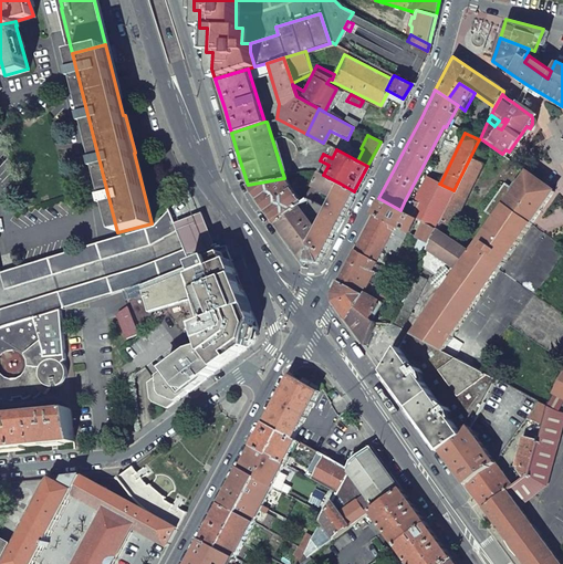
[(449,226),(481,163),(470,157),(454,190),(439,220),(449,226)]
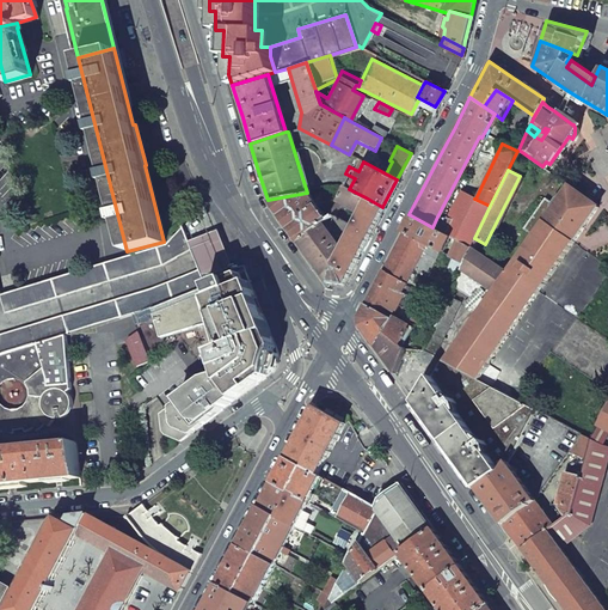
[(349,189),(355,178),(345,174),(338,188),(345,187),(349,189)]
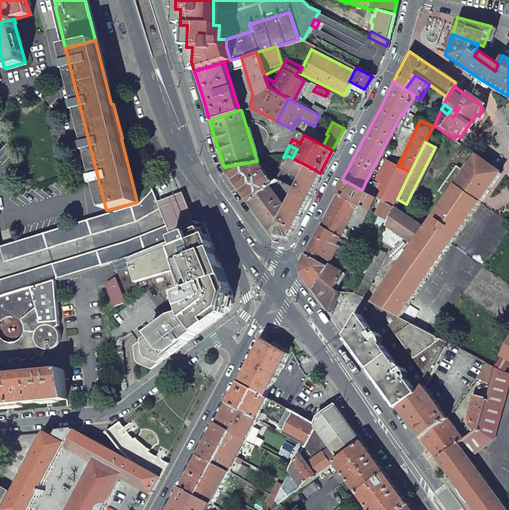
[(407,304),(499,171),(487,163),(475,154),(463,171),(454,165),(437,189),(446,196),(424,227),(413,243),(405,254),(400,261),(388,277),(380,288),(371,301),(410,322),(416,309),(407,304)]
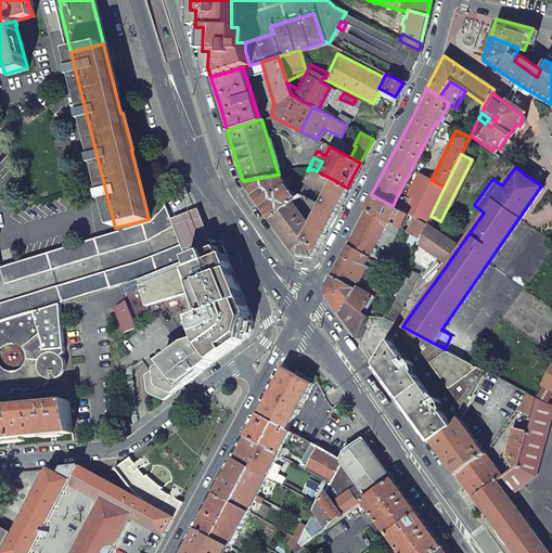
[(317,171),(313,169),(307,182),(325,192),(332,179),(317,171)]
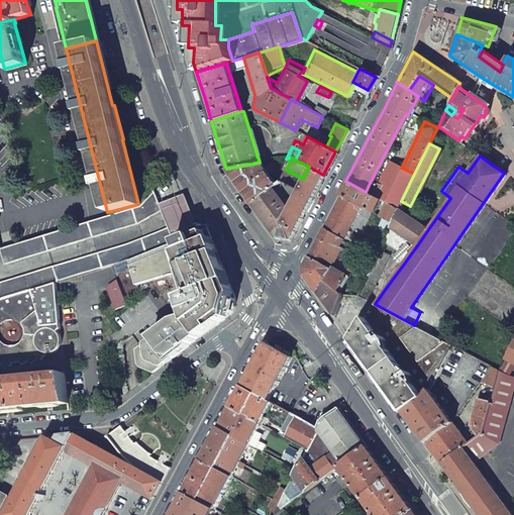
[(402,168),(391,162),(380,184),(370,183),(366,192),(379,199),(385,202),(397,209),(401,201),(414,174),(401,168),(402,168)]
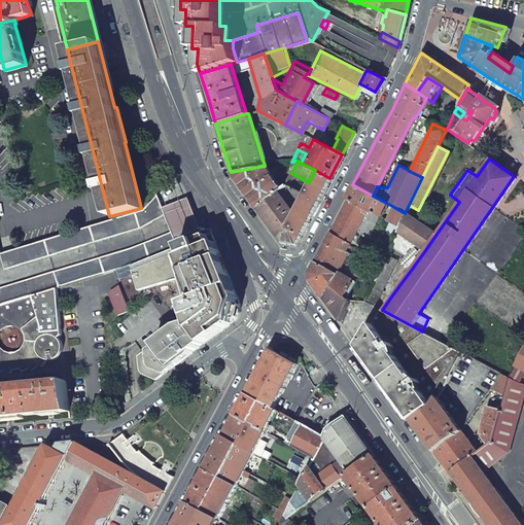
[(265,166),(231,172),(245,191),(255,207),(278,189),(280,188),(265,166)]
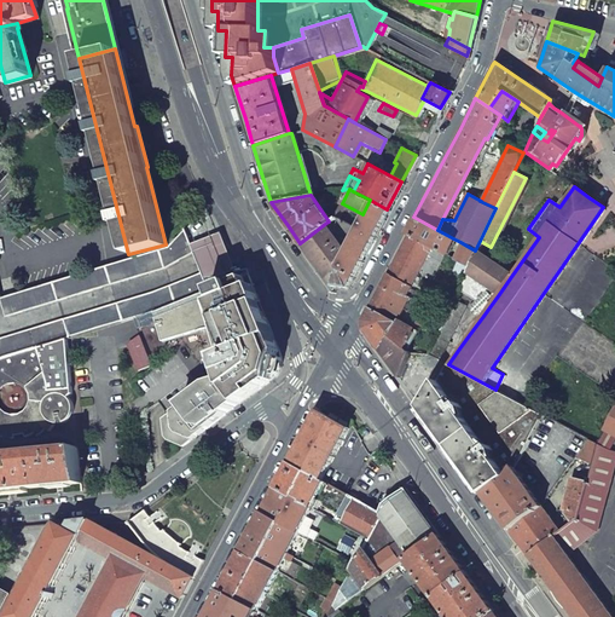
[(346,248),(326,223),(300,243),(315,264),(331,286),(346,287),(367,246),(387,209),(370,200),(363,214),(357,226),(346,248)]
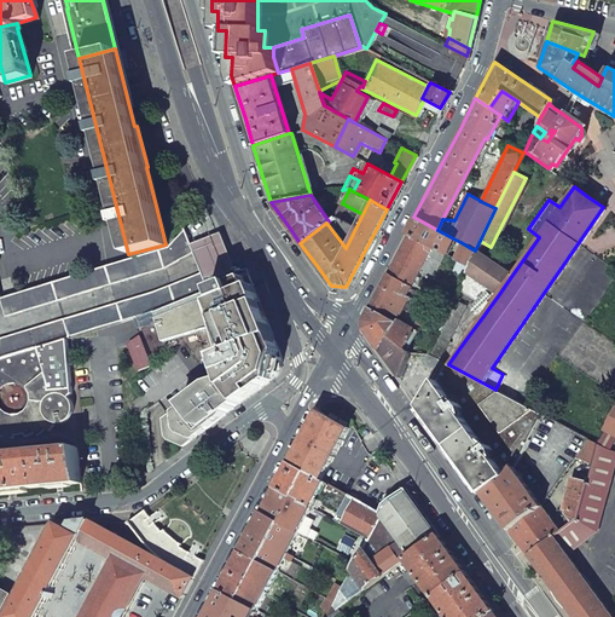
[(336,215),(357,226),(363,214),(342,203),(336,215)]
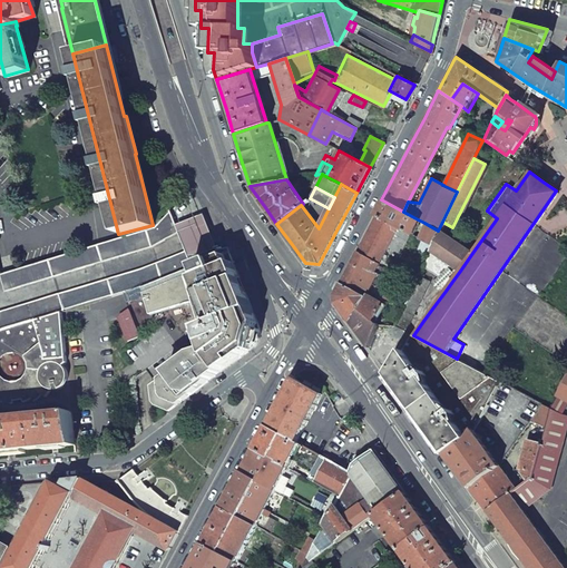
[(329,208),(310,198),(309,199),(303,204),(301,205),(319,228),(329,208)]
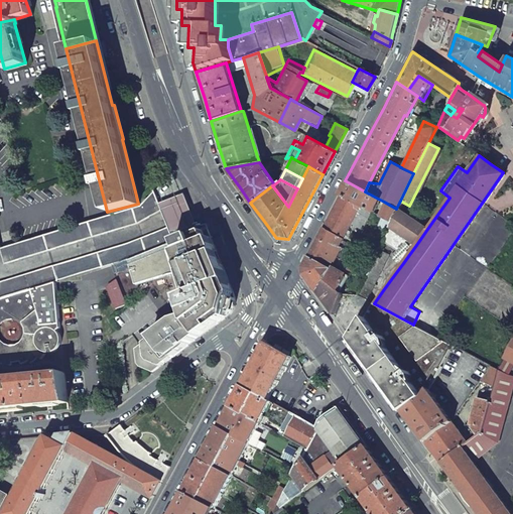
[(365,191),(345,180),(344,183),(338,194),(357,205),(369,211),(372,212),(378,199),(365,191)]
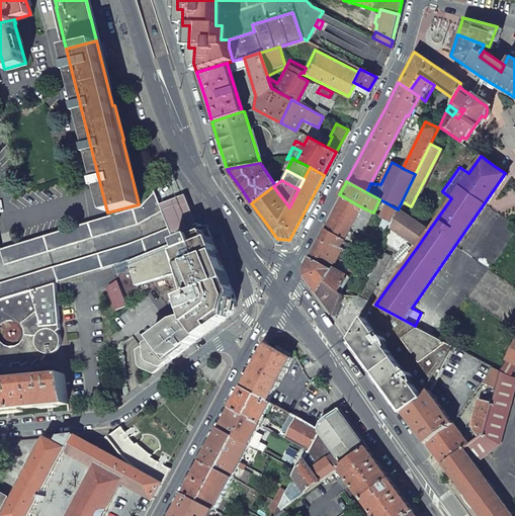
[(0,255),(2,263),(136,223),(159,210),(160,209),(158,202),(153,190),(139,204),(0,247),(0,255)]
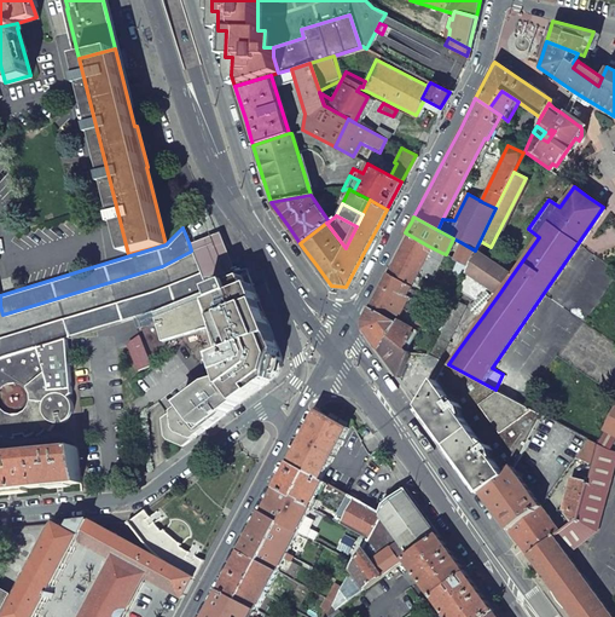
[(219,230),(189,242),(191,251),(192,252),(198,270),(198,271),(201,276),(208,275),(233,270),(219,230)]
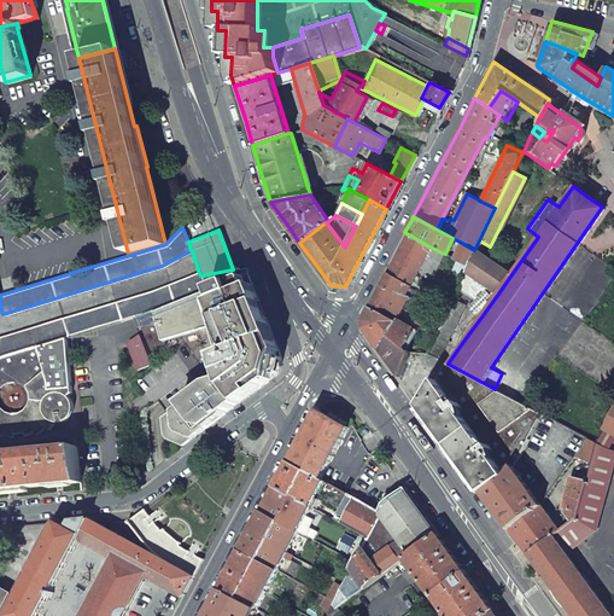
[(427,245),(404,232),(385,271),(408,285),(416,267),(427,245)]
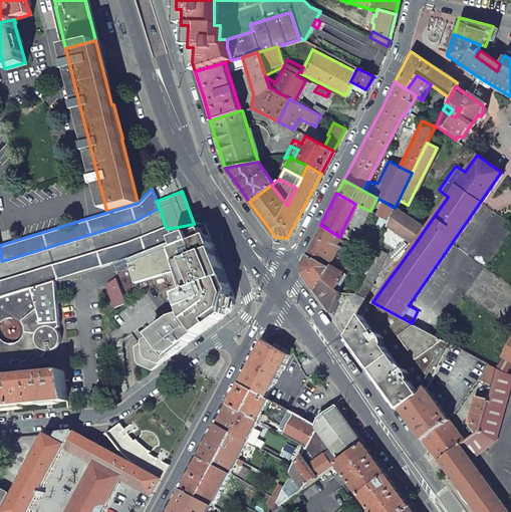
[(395,208),(382,201),(375,214),(389,221),(395,208)]
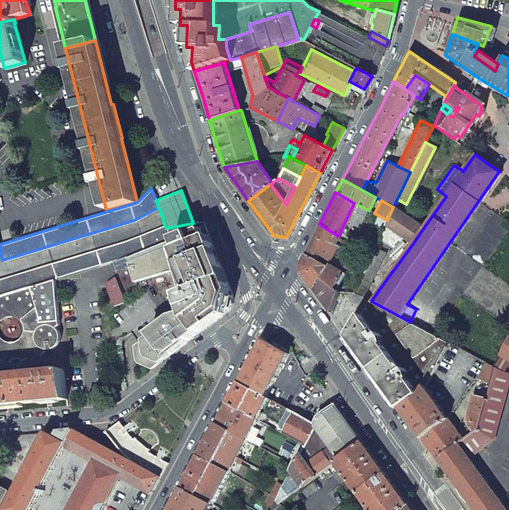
[(357,227),(366,209),(354,203),(345,221),(357,227)]
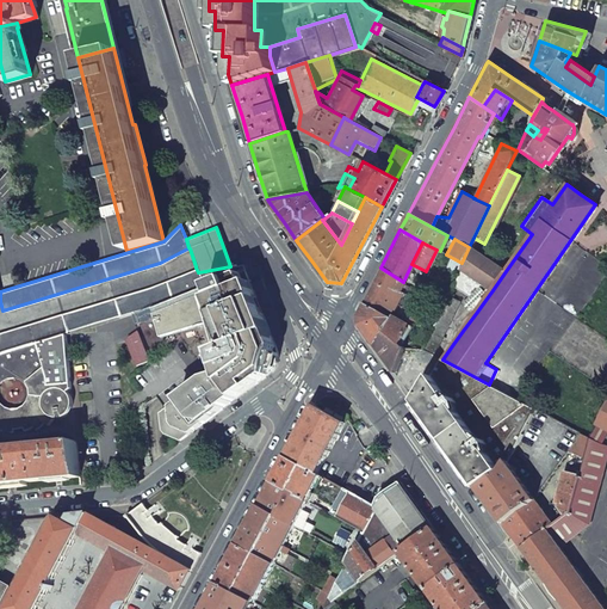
[(506,271),(469,247),(462,263),(459,268),(488,287),(493,290),(506,271)]
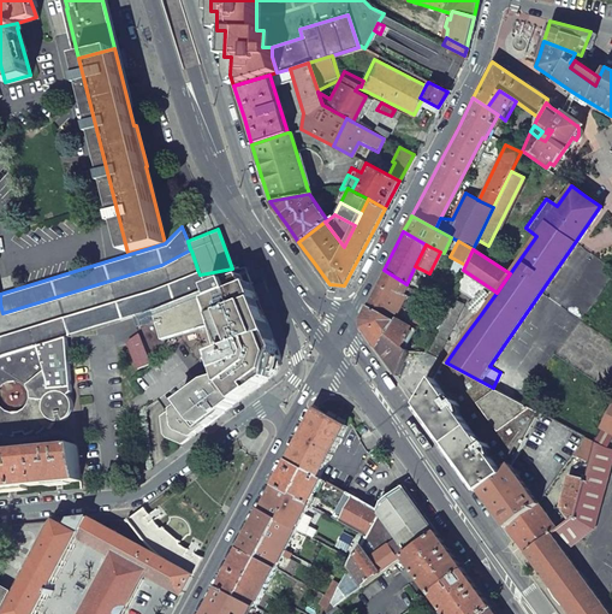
[(232,269),(200,275),(205,285),(244,270),(243,267),(232,269)]
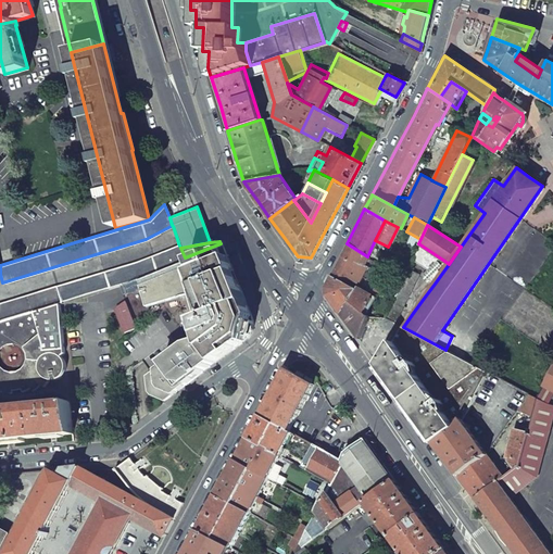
[(0,318),(57,302),(136,278),(185,257),(180,248),(178,243),(135,261),(0,301),(0,318)]
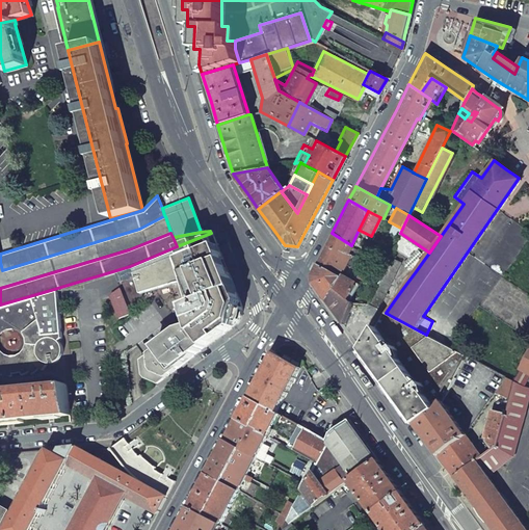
[(177,246),(130,266),(137,291),(177,280),(225,266),(218,249),(211,233),(177,246)]
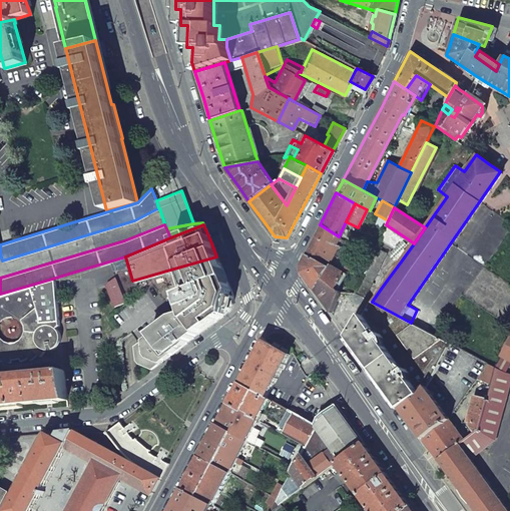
[(339,236),(320,224),(306,251),(304,254),(317,261),(320,256),(327,241),(335,244),(338,238),(339,236)]
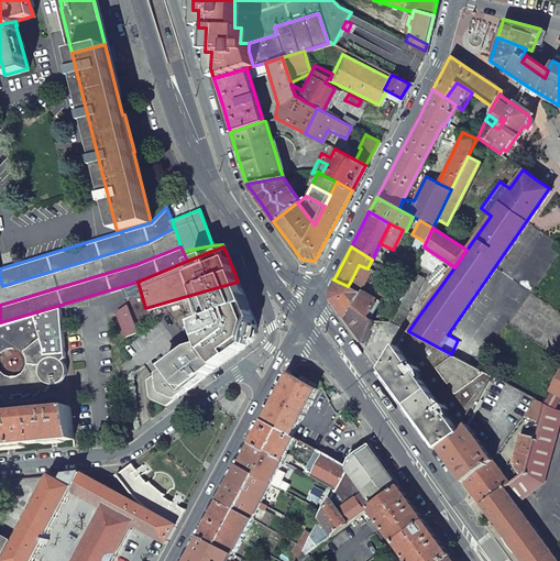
[(424,246),(417,261),(426,268),(431,272),(425,279),(429,284),(432,282),(440,287),(446,279),(441,273),(450,264),(424,246)]
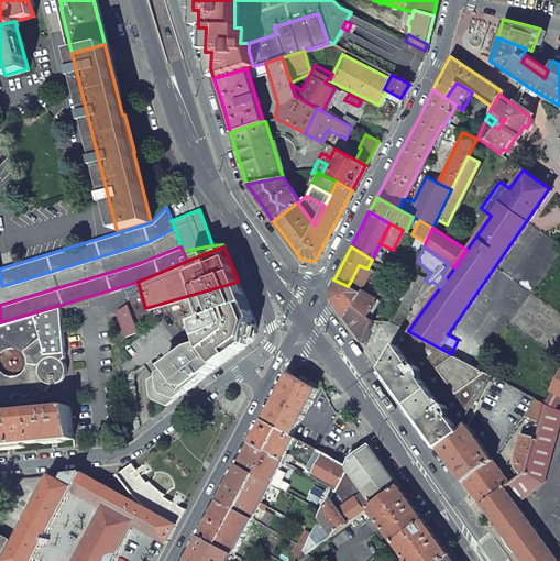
[(395,273),(371,262),(368,268),(359,265),(351,281),(363,287),(368,279),(374,283),(370,292),(376,295),(377,293),(384,295),(395,273)]
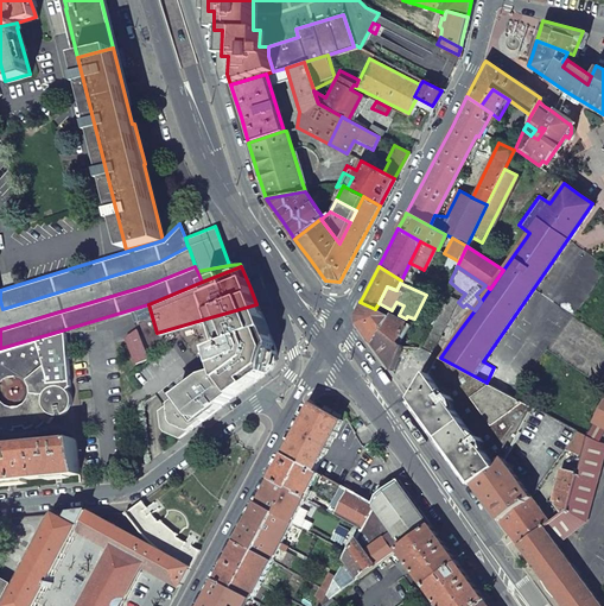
[(430,352),(456,298),(445,292),(444,292),(418,346),(430,352)]
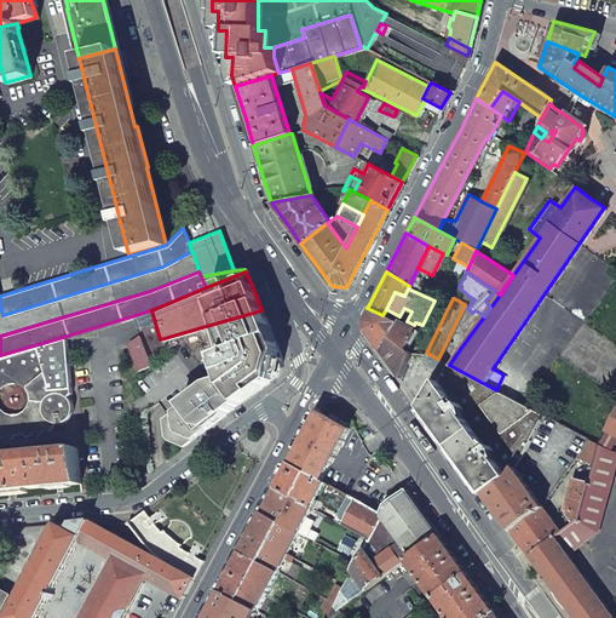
[(383,315),(367,308),(361,320),(362,327),(376,348),(395,321),(383,315)]
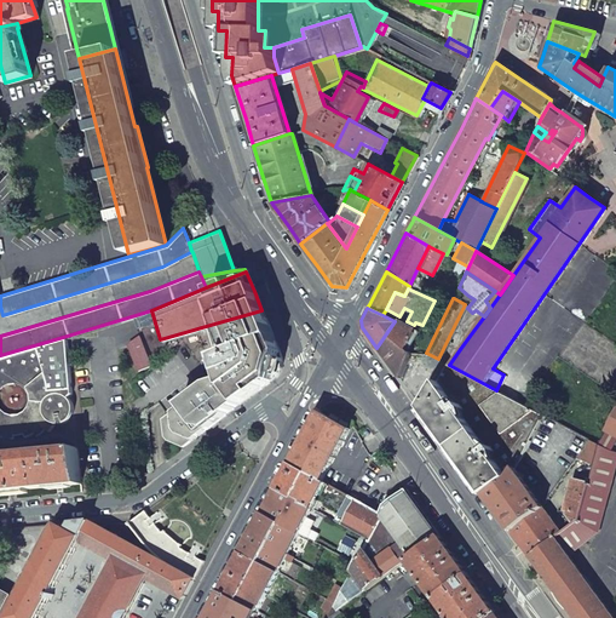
[(269,328),(262,310),(206,326),(216,359),(274,341),(269,328)]
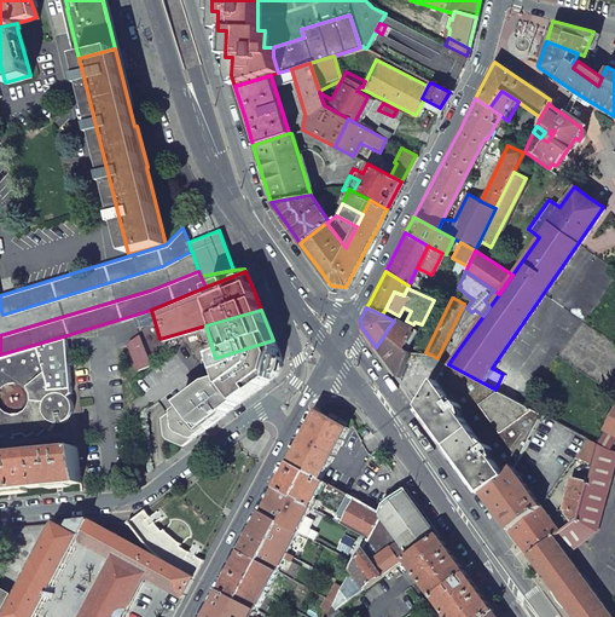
[(411,332),(394,321),(376,347),(386,362),(396,376),(408,351),(404,347),(411,332)]
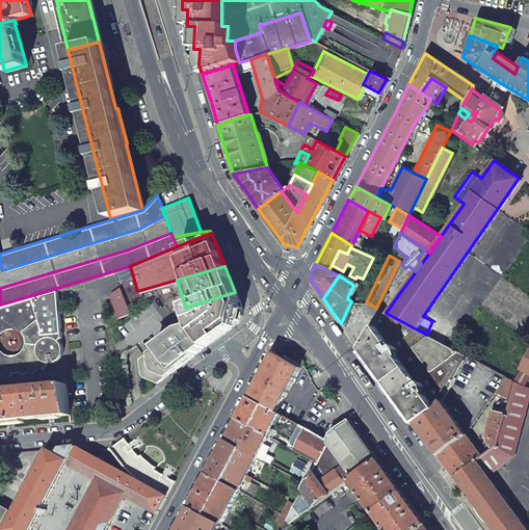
[(395,287),(392,292),(393,297),(395,299),(403,288),(400,286),(395,287)]
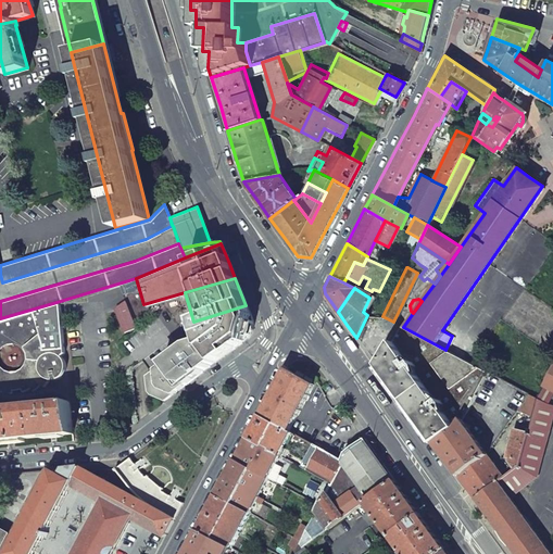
[(25,352),(25,354),(25,357),(24,363),(23,365),(21,367),(16,370),(13,372),(10,372),(9,372),(4,372),(2,370),(0,369),(0,391),(8,392),(10,392),(10,389),(19,388),(20,391),(28,387),(30,389),(35,387),(38,383),(41,386),(45,382),(47,378),(50,379),(54,379),(57,378),(59,377),(61,375),(62,373),(63,368),(63,364),(63,361),(62,359),(59,355),(62,352),(57,302),(0,318),(0,343),(4,342),(8,341),(11,341),(15,341),(17,343),(21,345),(23,349),(25,352)]
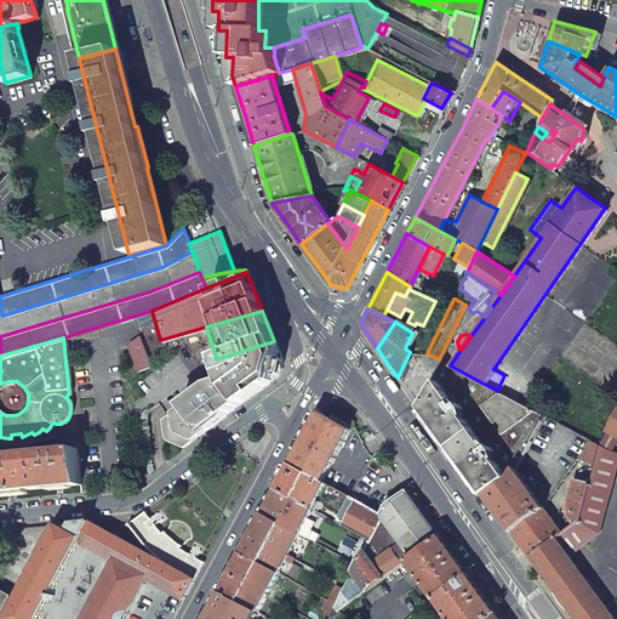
[(274,341),(216,359),(222,378),(223,384),(238,403),(264,384),(275,375),(278,372),(279,369),(280,367),(280,361),(279,355),(274,341)]
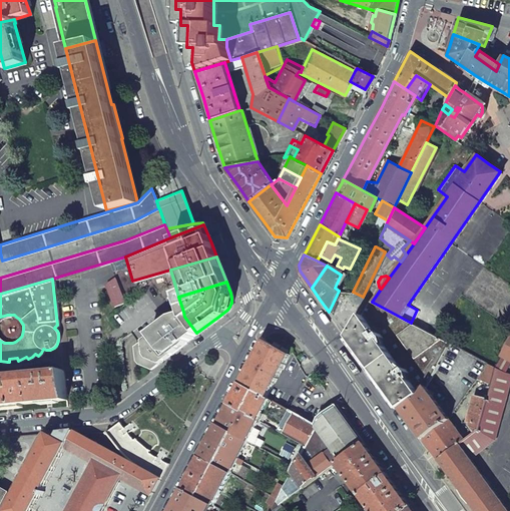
[(128,332),(135,342),(164,320),(142,290),(108,315),(123,335),(124,336),(128,332)]
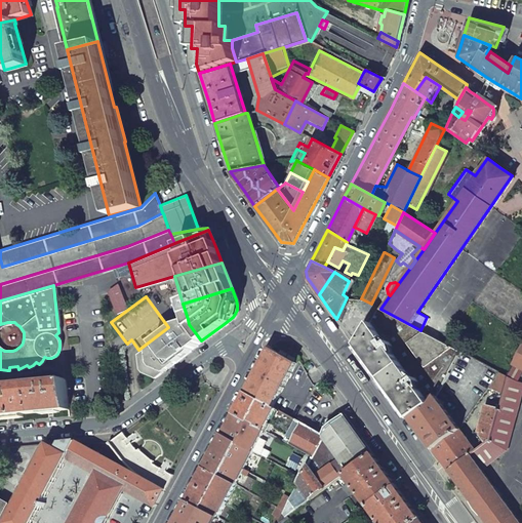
[(168,327),(138,350),(134,354),(135,366),(138,370),(152,377),(161,370),(185,353),(201,340),(189,324),(188,319),(174,323),(168,327)]
